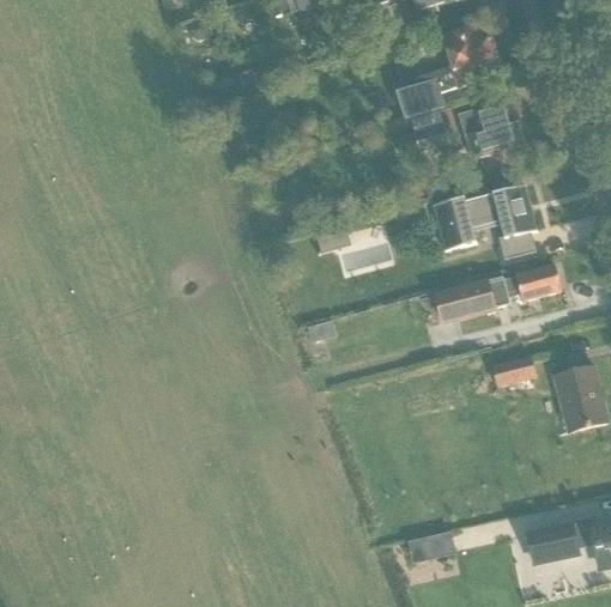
[(413,0),(416,10),(445,0),(357,0),(361,11),(392,0),(413,0)]
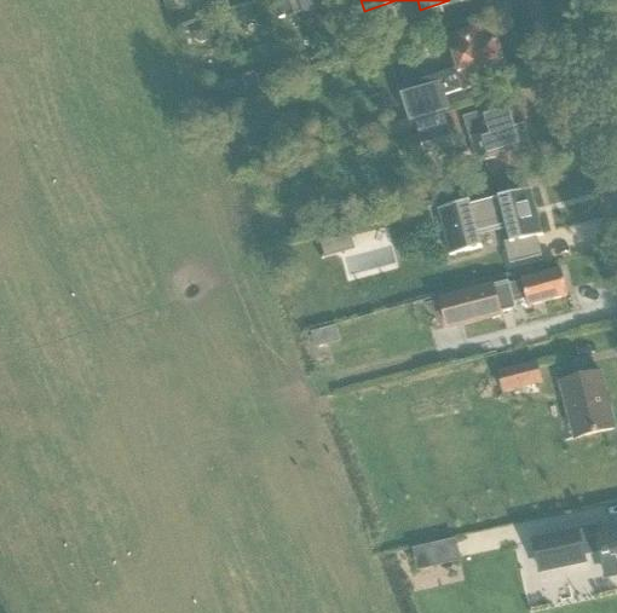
[(192,21),(189,27),(191,34),(197,38),(205,35),(208,29),(206,22),(200,18),(192,21)]
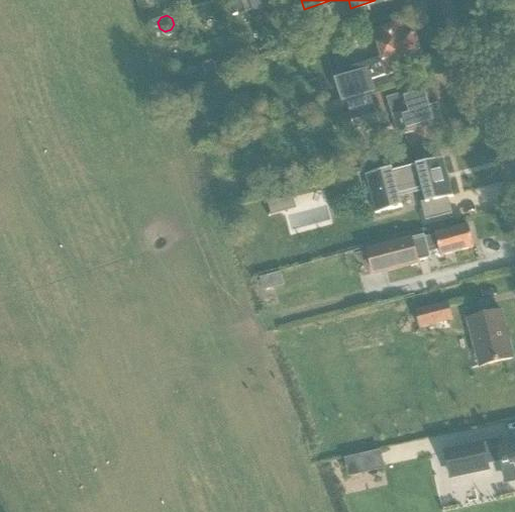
[(386,71),(415,61),(410,47),(414,46),(409,31),(405,32),(401,19),(371,29),(379,54),(349,64),(351,69),(332,76),(339,98),(373,87),(369,76),(386,70),(386,71)]
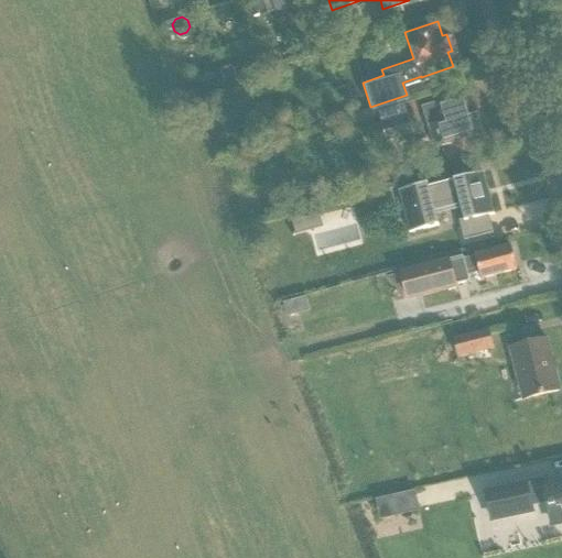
[(421,104),(427,121),(434,144),(481,129),(474,107),(471,108),(465,89),(421,104)]
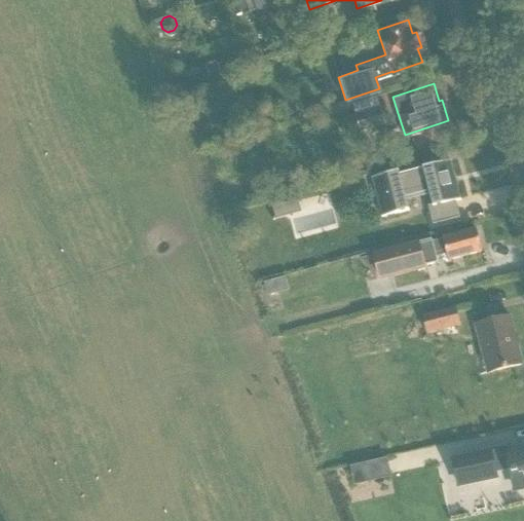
[(257,99),(244,103),(249,119),(262,115),(257,99)]
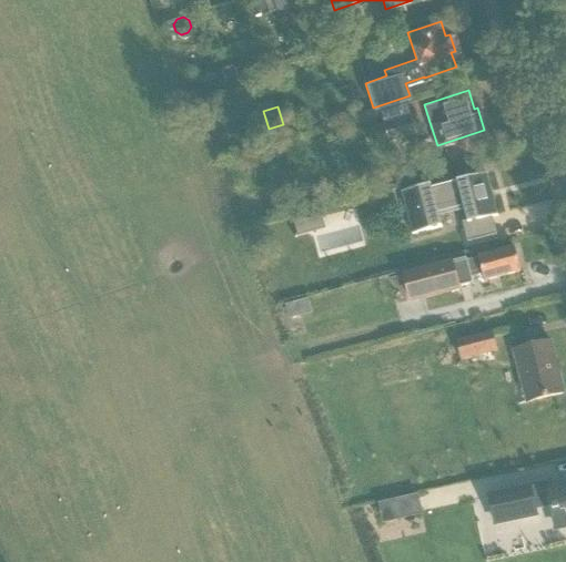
[(382,120),(387,138),(414,130),(408,111),(382,120)]
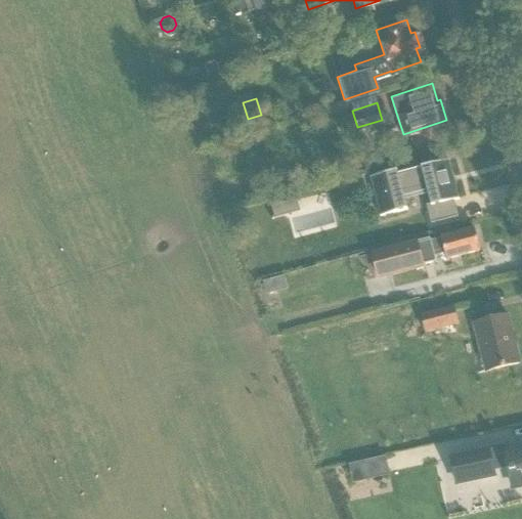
[(396,166),(368,173),(379,212),(406,206),(403,195),(427,189),(430,201),(425,202),(429,220),(458,214),(453,197),(454,197),(459,196),(448,157),(447,157),(421,163),(420,164),(421,165),(397,170),(396,166)]
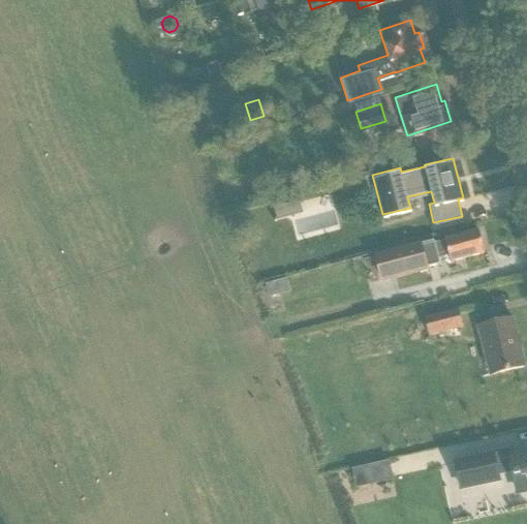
[(282,201),(271,204),(274,216),(285,213),(282,201)]
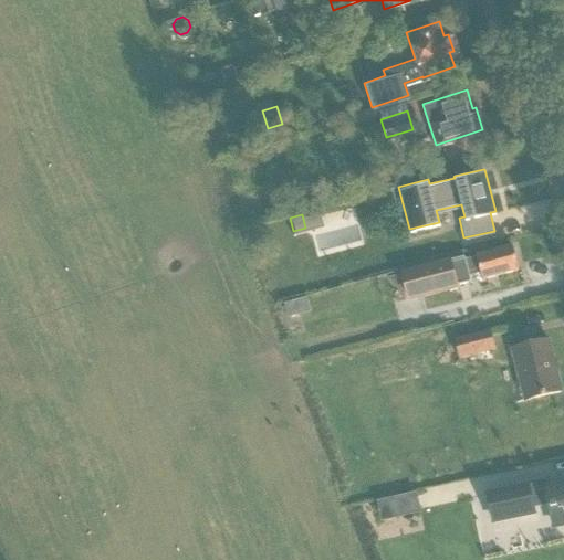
[(462,255),(440,261),(448,286),(462,283),(459,274),(467,272),(479,268),(481,276),(517,267),(511,243),(476,252),(476,254),(462,257),(462,255)]
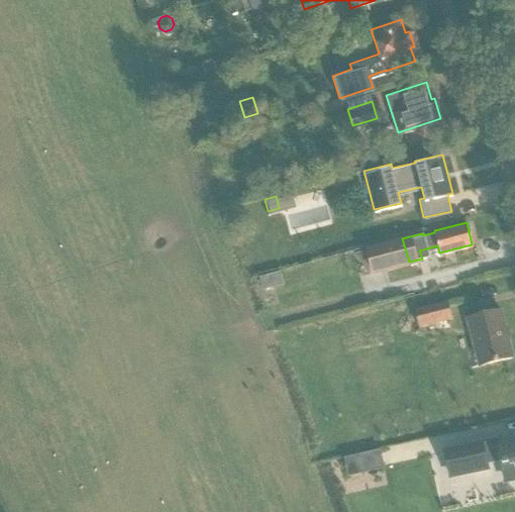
[(402,238),(372,246),(378,270),(409,262),(402,238)]
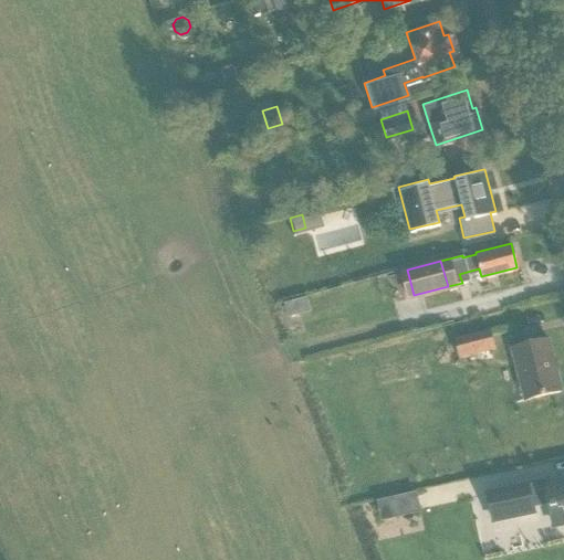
[(459,354),(493,345),(489,327),(455,336),(459,354)]
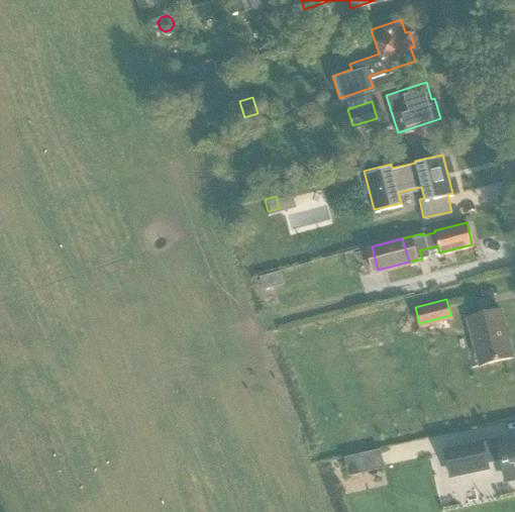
[(479,364),(512,354),(499,307),(467,316),(479,364)]
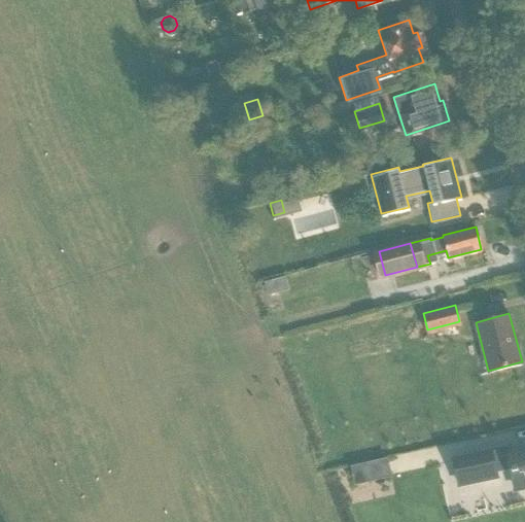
[(524,449),(499,455),(497,447),(453,457),(458,482),(494,474),(494,470),(511,466),(515,486),(524,483),(524,449)]
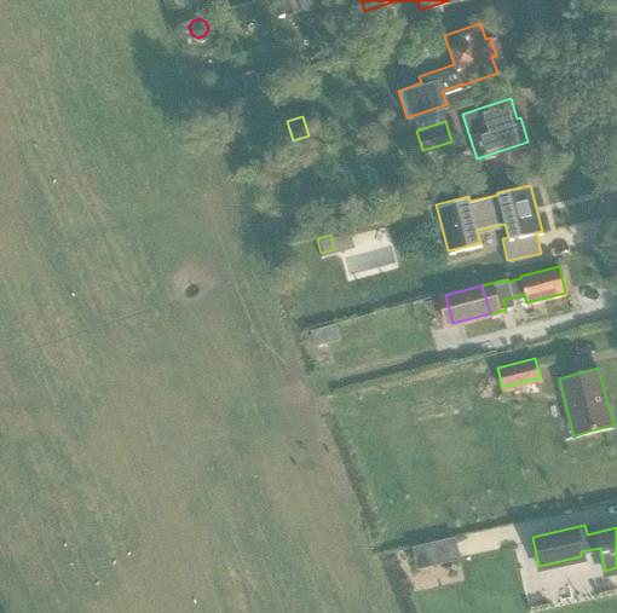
[(454,533),(425,541),(430,562),(459,556),(454,533)]
